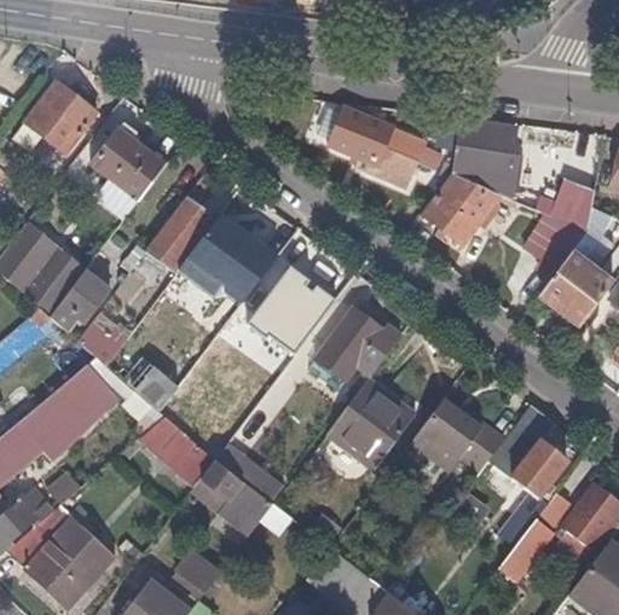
[(298,0),(296,5),(356,13),(357,0),(298,0)]
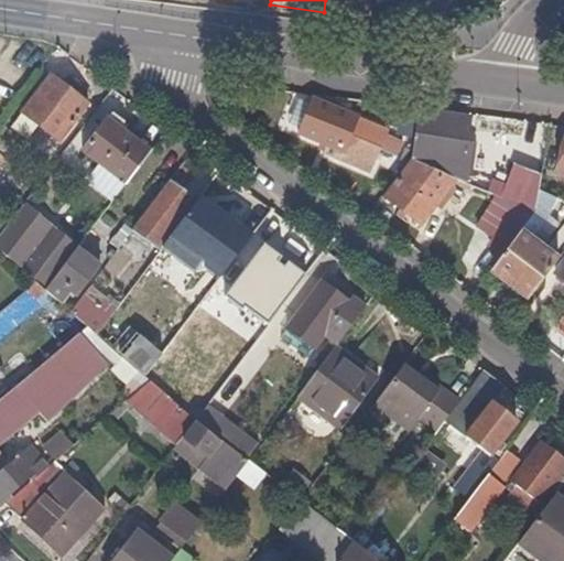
[(34,96),(52,73),(43,66),(24,88),(34,96)]
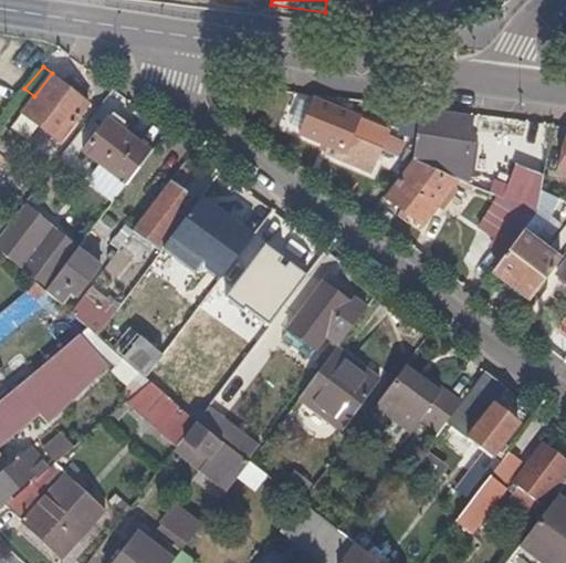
[(61,139),(90,102),(52,73),(34,96),(23,111),(61,139)]
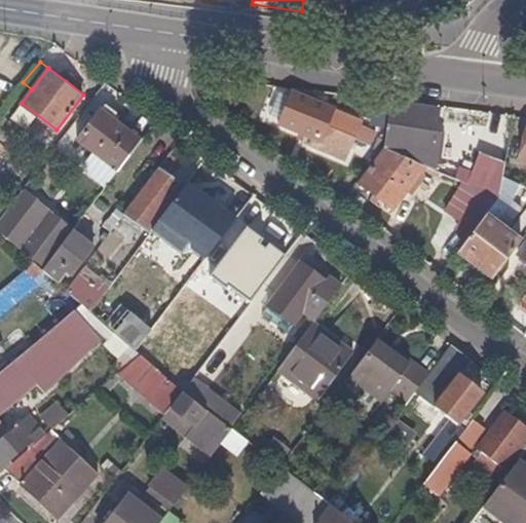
[(361,126),(363,120),(294,92),(279,122),(304,134),(301,141),(344,161),(355,137),(371,142),(375,132),(361,126)]
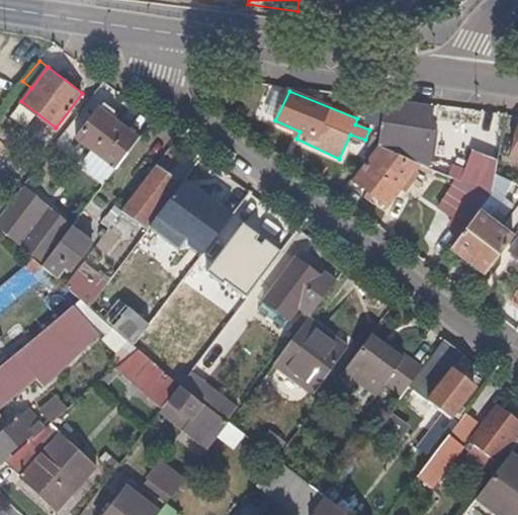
[(434,168),(440,131),(439,129),(433,127),(436,110),(435,109),(434,107),(387,100),(380,147),(420,163),(434,168)]
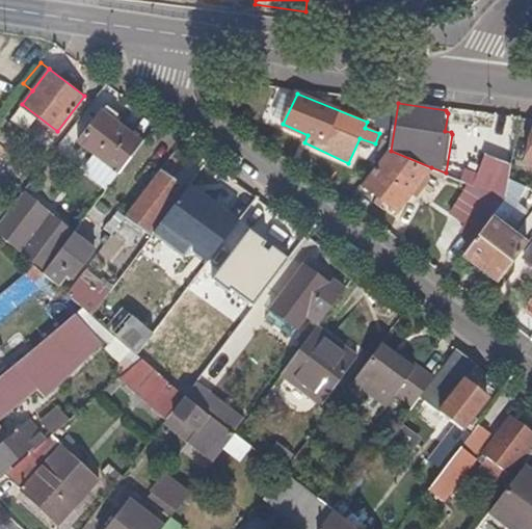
[(142,141),(111,118),(116,111),(107,105),(79,140),(120,172),(142,141)]
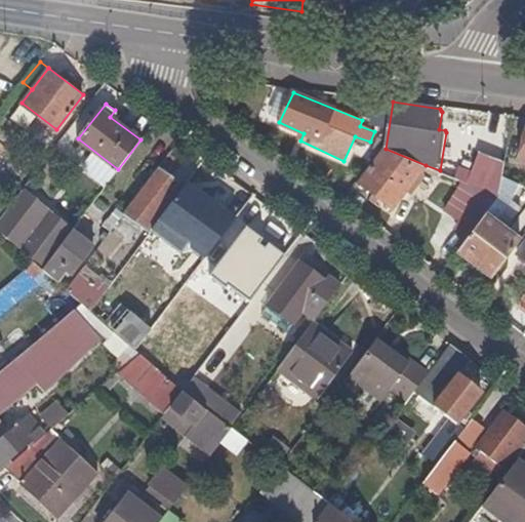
[(393,207),(426,165),(386,149),(369,170),(360,182),(393,207)]
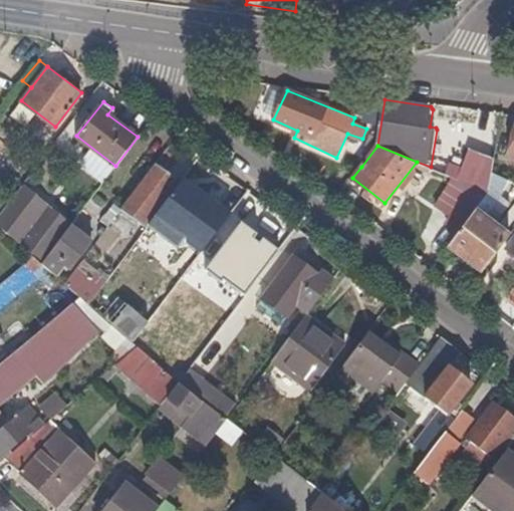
[(492,172),(494,158),(470,149),(468,149),(468,151),(461,167),(457,178),(487,192),(488,189),(489,186),(490,181),(492,172)]
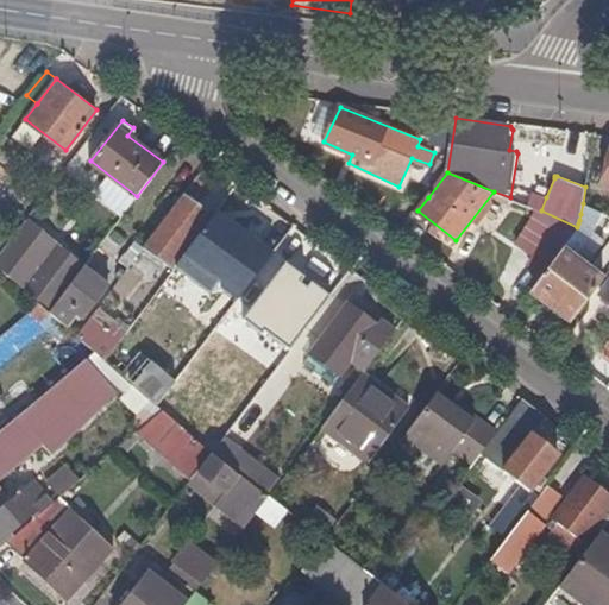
[(541,210),(546,197),(532,193),(527,205),(541,210)]
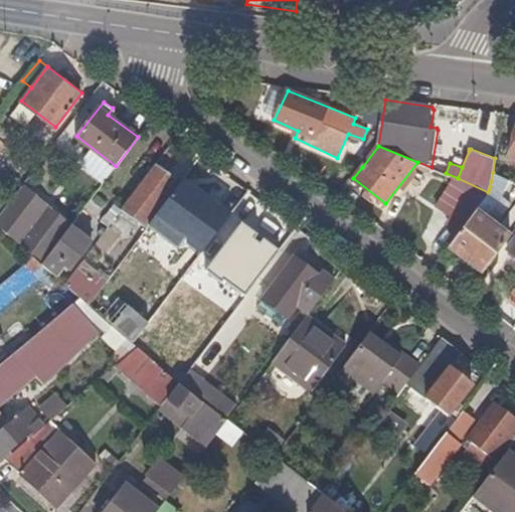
[(148,219),(177,180),(155,164),(126,203),(136,210),(148,219)]
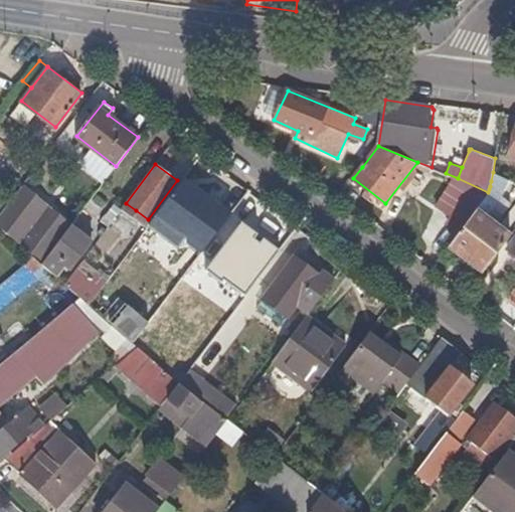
[(230,214),(182,180),(154,218),(202,251),(230,214)]
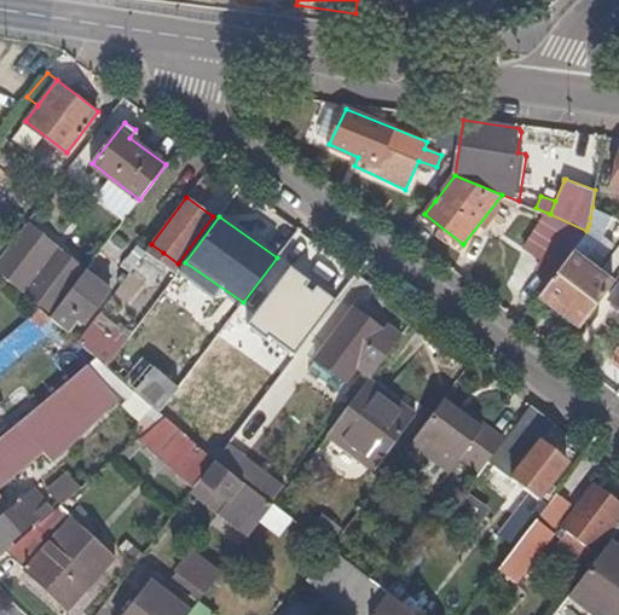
[(586,251),(600,233),(594,230),(595,220),(590,218),(589,224),(588,227),(586,231),(584,236),(572,253),(578,257),(583,251),(586,251)]
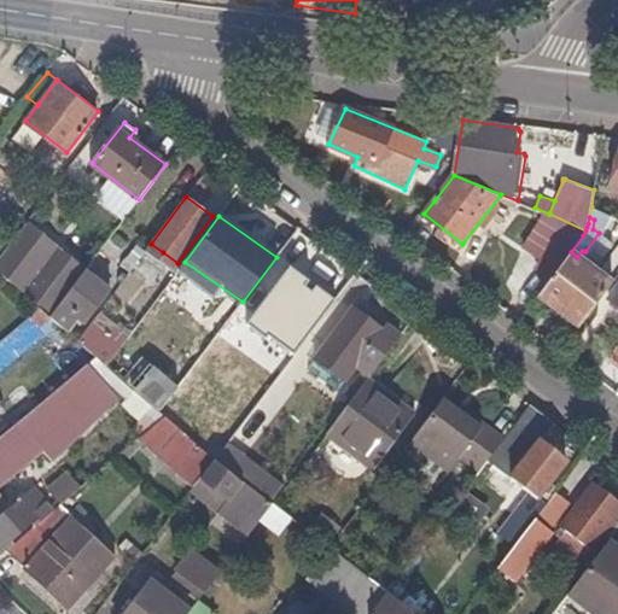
[(87,268),(25,222),(15,237),(76,281),(85,270),(87,268)]
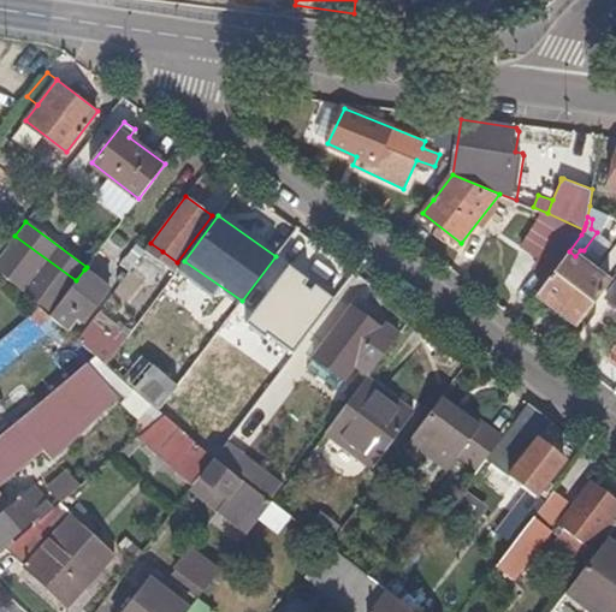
[(76,280),(15,236),(0,253),(0,269),(33,298),(35,301),(36,298),(53,310),(73,283),(76,280)]
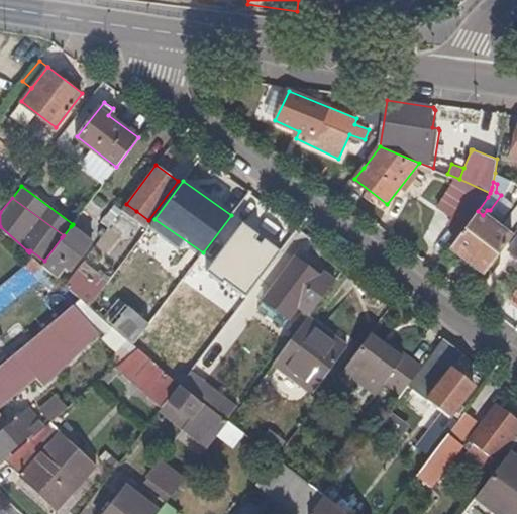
[(484,272),(510,235),(483,215),(478,211),(451,245),(484,272)]
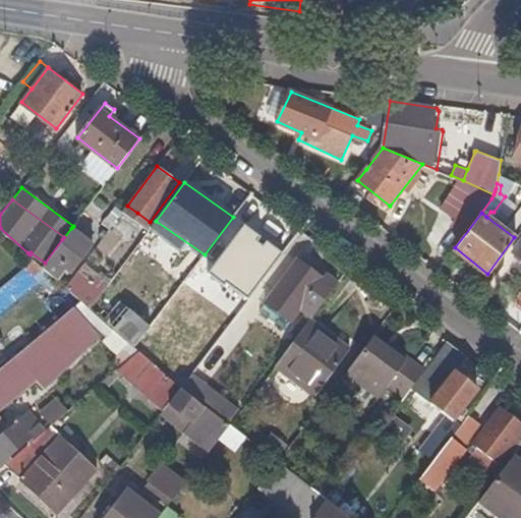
[(256,278),(280,246),(263,234),(270,226),(255,215),(225,254),(230,257),(256,278)]
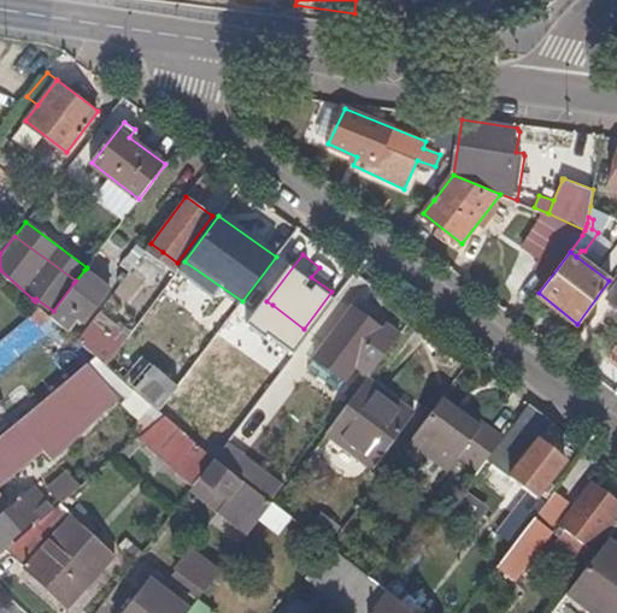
[(88,294),(98,280),(84,270),(76,281),(74,283),(88,294)]
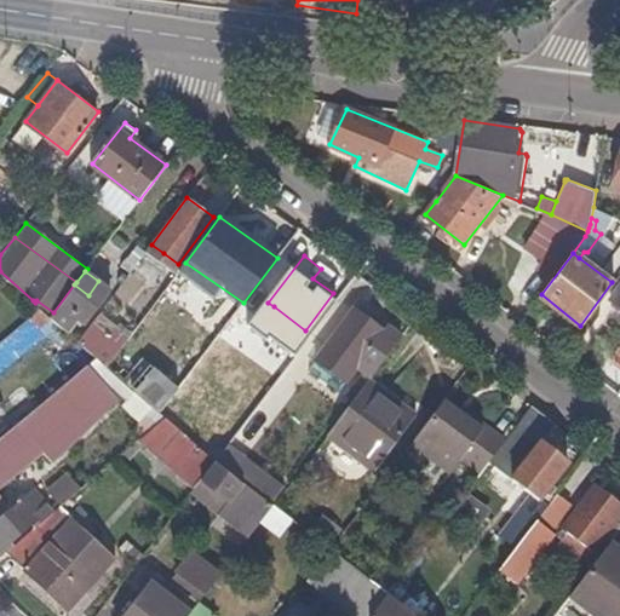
[(99,304),(110,289),(98,281),(89,295),(99,304)]
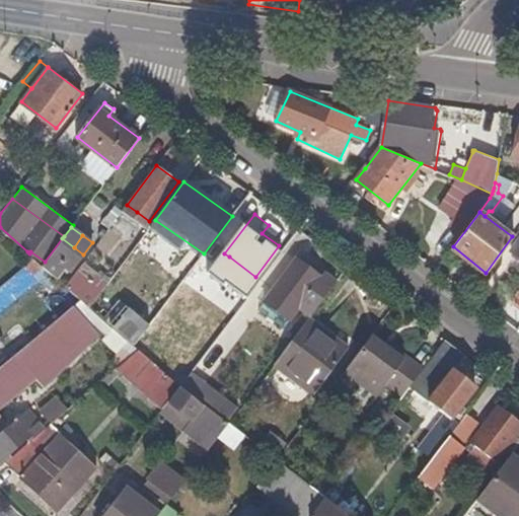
[(83,254),(74,247),(62,238),(45,262),(43,265),(57,278),(66,266),(71,270),(83,254)]
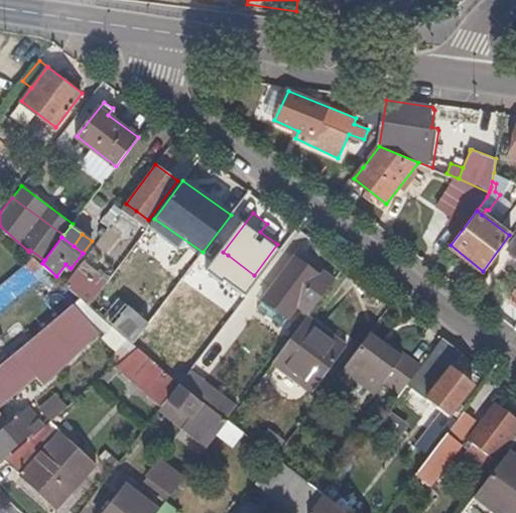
[(42,263),(29,252),(27,250),(20,258),(35,271),(42,263)]
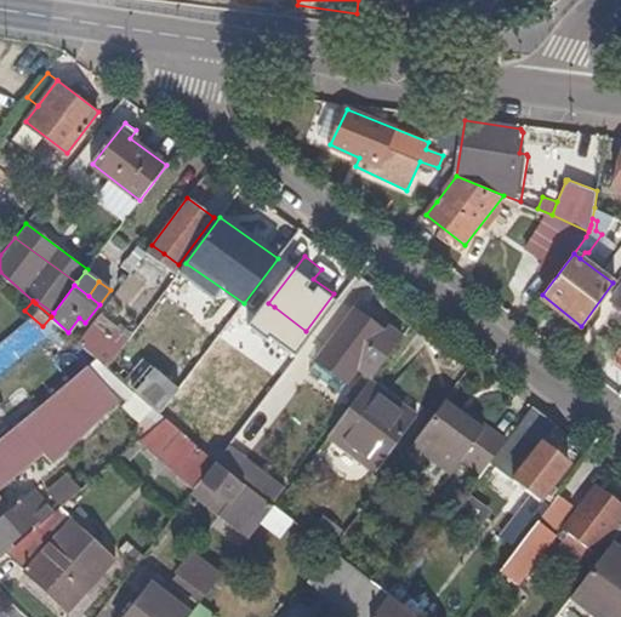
[(267,318),(274,307),(268,303),(266,301),(257,312),(267,318)]
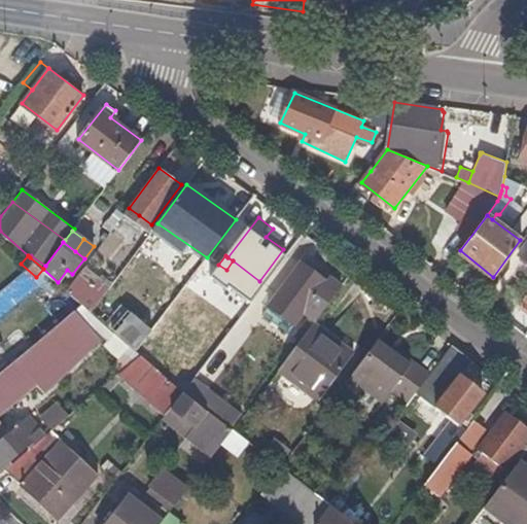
[(315,319),(340,285),(328,277),(325,281),(300,263),(288,278),(283,275),(277,284),(296,299),(307,306),(303,311),(315,319)]
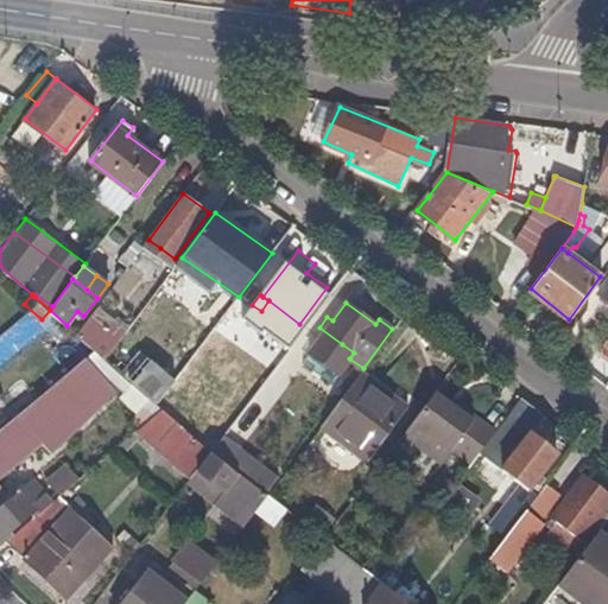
[(122,334),(95,307),(80,328),(76,334),(94,349),(103,357),(122,334)]
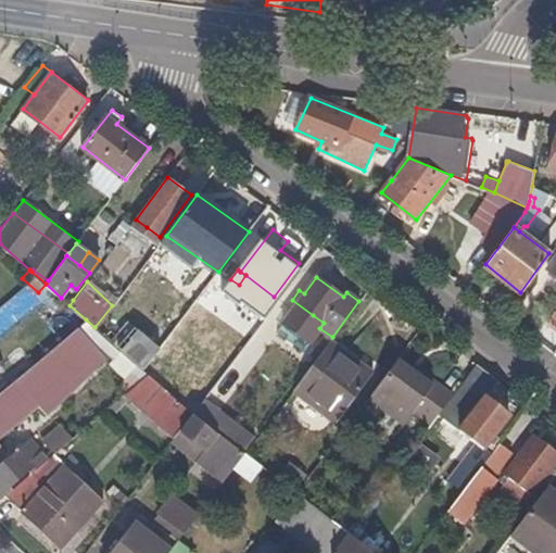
[(73,300),(67,296),(64,300),(70,305),(73,300)]
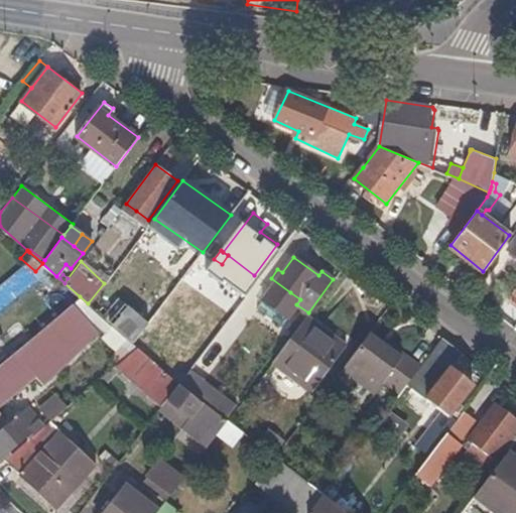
[(109,305),(118,294),(108,285),(104,283),(88,303),(97,311),(104,302),(109,305)]
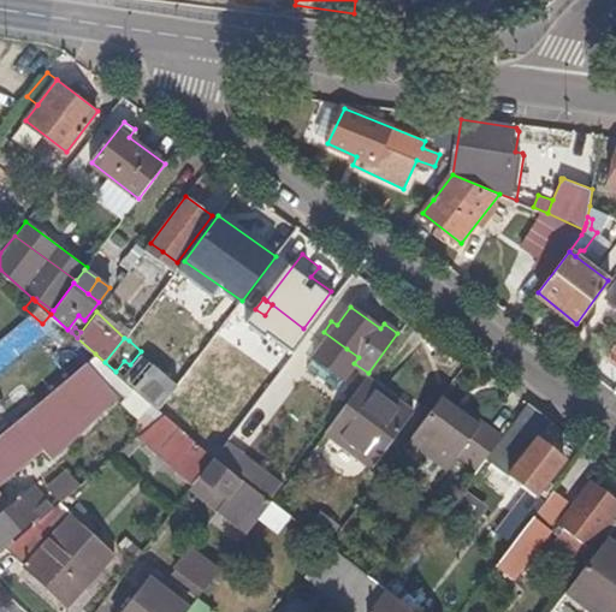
[(171,393),(179,381),(166,372),(141,351),(130,364),(124,361),(116,372),(150,403),(159,410),(171,393)]
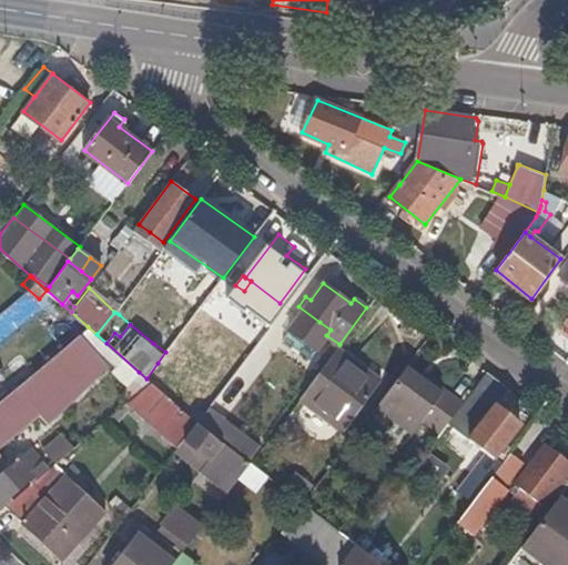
[(97,334),(88,326),(81,332),(95,347),(111,363),(133,379),(139,372),(107,343),(97,334)]
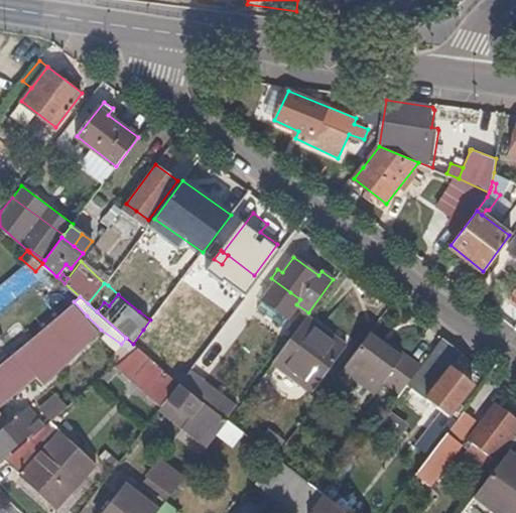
[(43,382),(71,357),(101,330),(87,315),(74,301),(56,316),(19,349),(0,364),(0,403),(35,374),(43,382)]
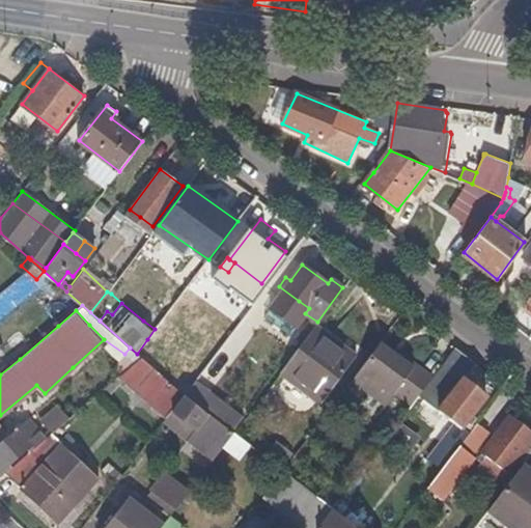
[(322,399),(357,353),(344,343),(330,332),(317,322),(280,370),(319,400),(322,399)]
